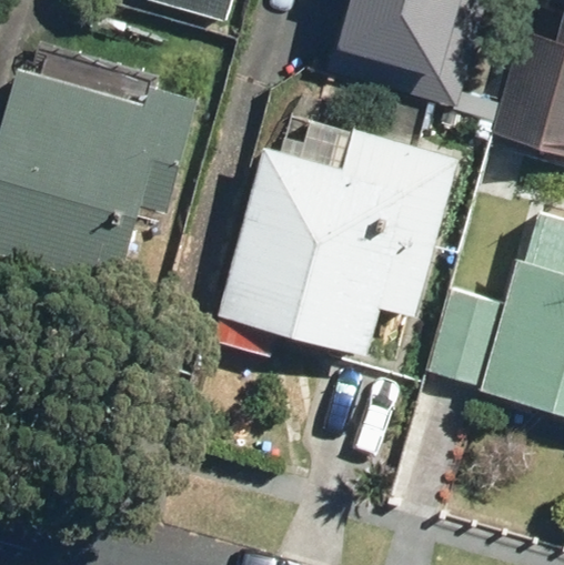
[(230,0),(145,0),(147,0),(224,22),(230,0)]
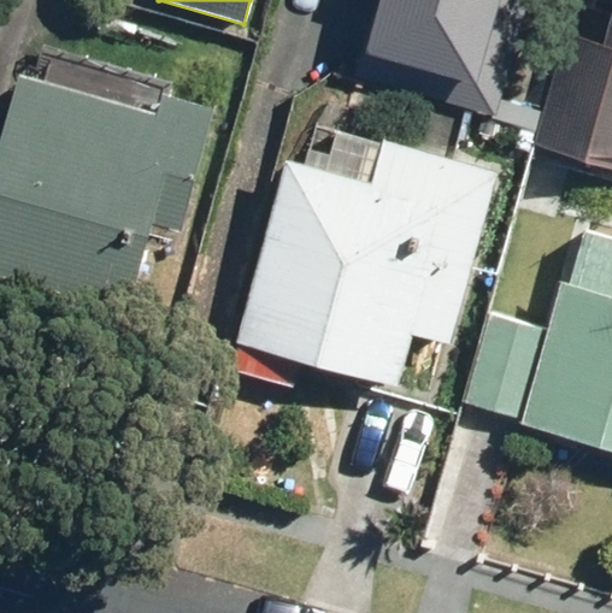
[(376,0),(354,78),(490,116),(523,0),(376,0)]
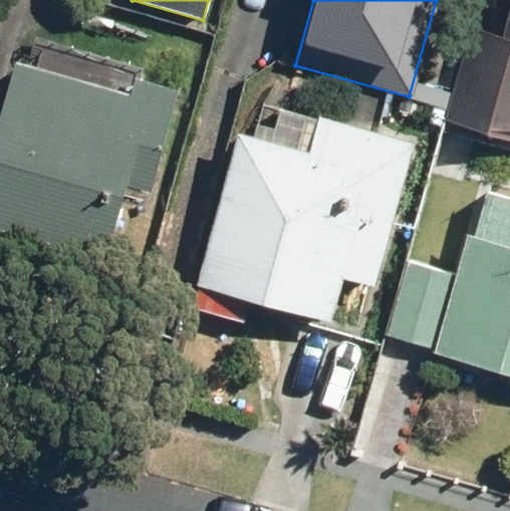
[(509,21),(506,37),(469,29),(446,123),(492,135),(493,131),(509,131),(509,21)]
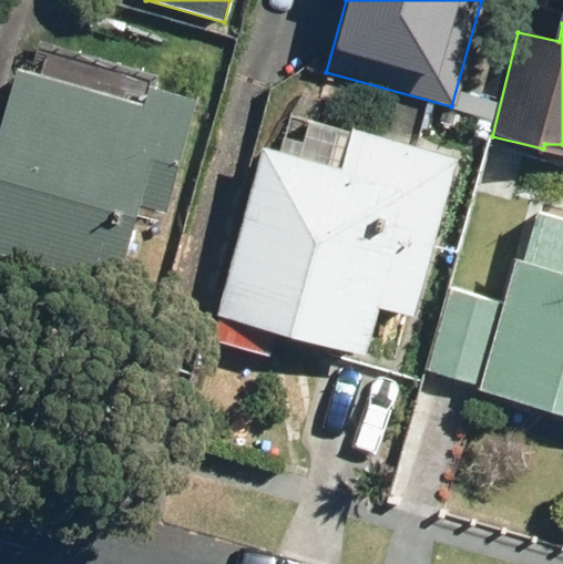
[(22,62),(0,144),(0,253),(122,286),(142,213),(167,219),(201,100),(154,88),(157,78),(37,44),(31,64),(22,62)]
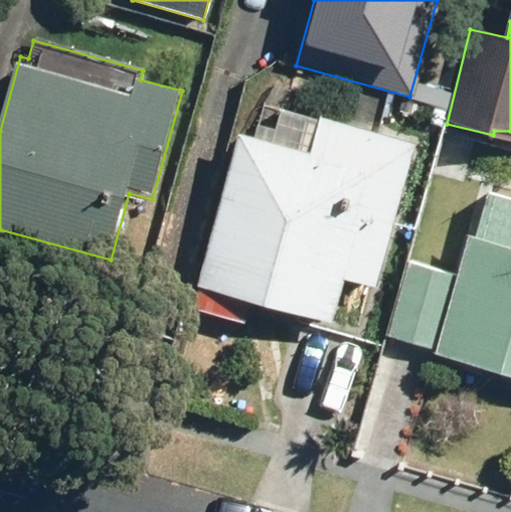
[(332,323),(344,279),(376,288),(414,143),(322,119),(313,155),(237,135),(196,287),(332,323)]
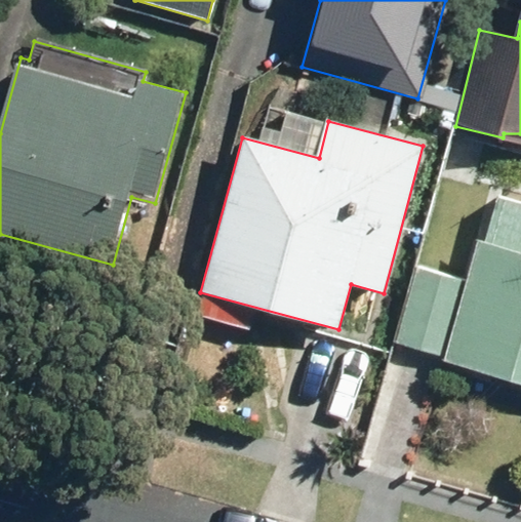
[(443,362),(520,384),(520,205),(497,199),(485,241),(478,240),(467,281),(414,267),(393,344),(444,358),(443,362)]
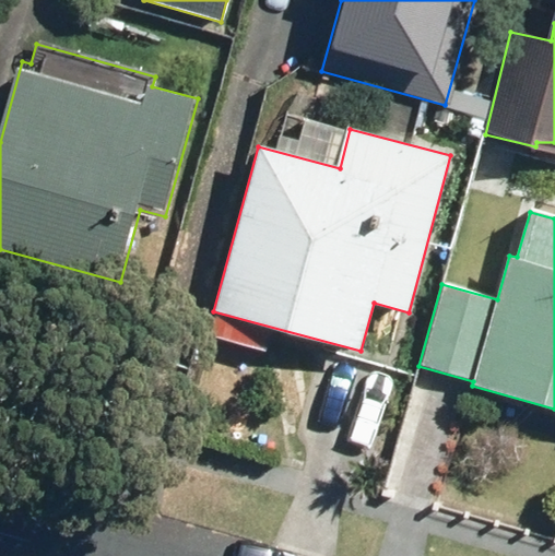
All buildings are outlined.
